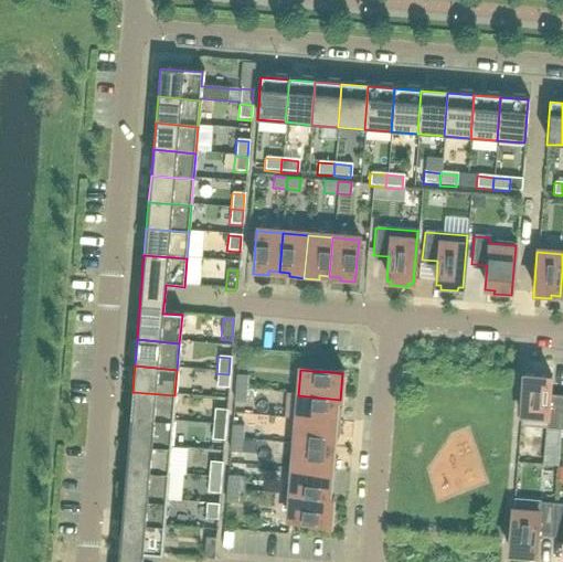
[(229,374),(216,373),(215,389),(227,390),(229,374)]
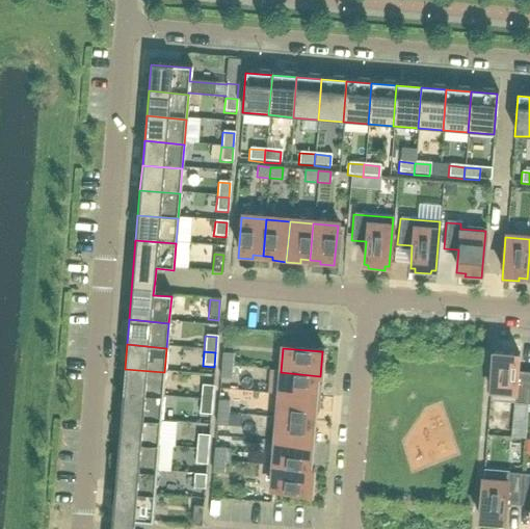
[(222,353),(221,366),(232,366),(233,354),(222,353)]
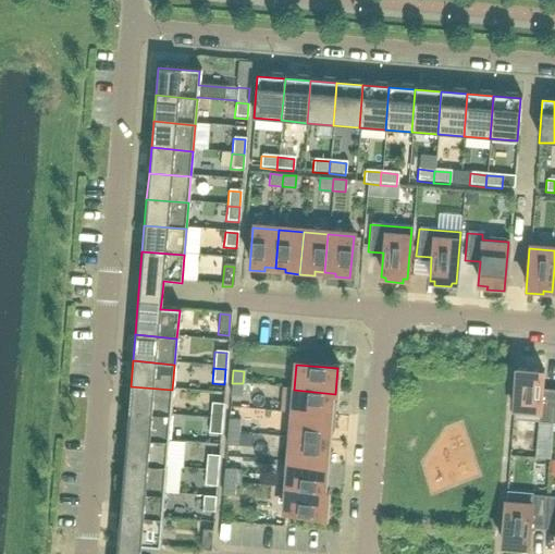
[(553,425),(554,397),(540,396),(542,372),(516,370),(513,411),(539,414),(538,423),(553,425)]
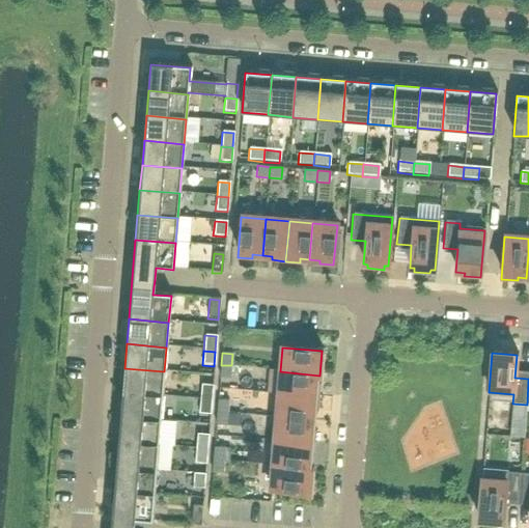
[(230,378),(231,365),(221,365),(220,377),(230,378)]
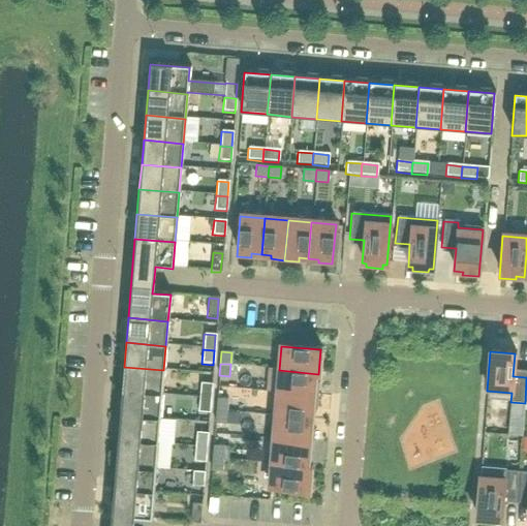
[(124,367),(122,392),(161,395),(163,370),(124,367)]
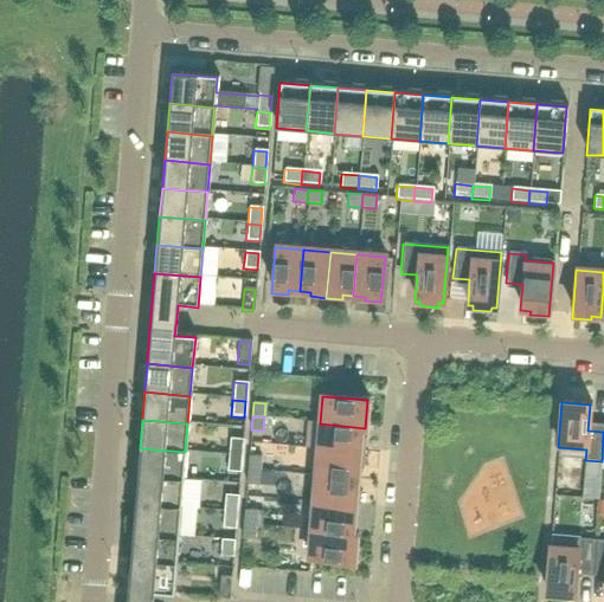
[(317,451),(364,454),(365,439),(360,439),(361,428),(365,428),(320,424),(317,451)]
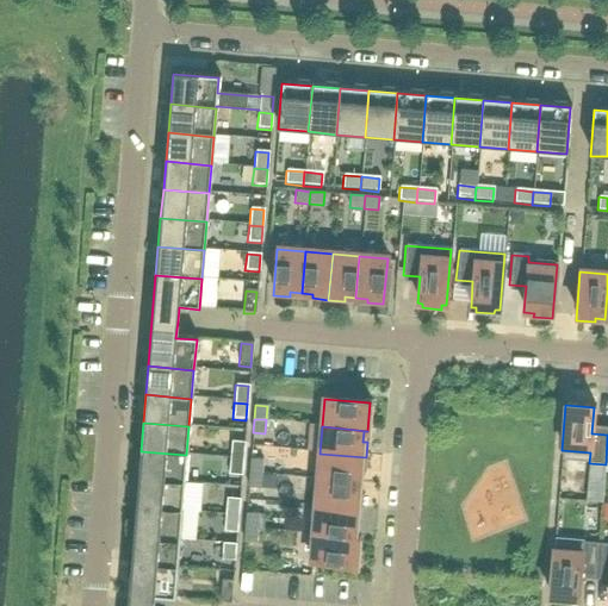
[(242,460),(243,443),(230,442),(229,458),(242,460)]
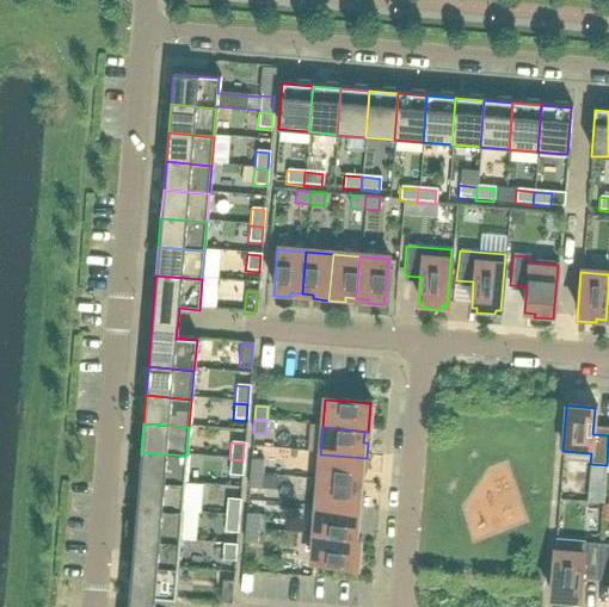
[(184,484),(186,456),(141,452),(139,481),(184,484)]
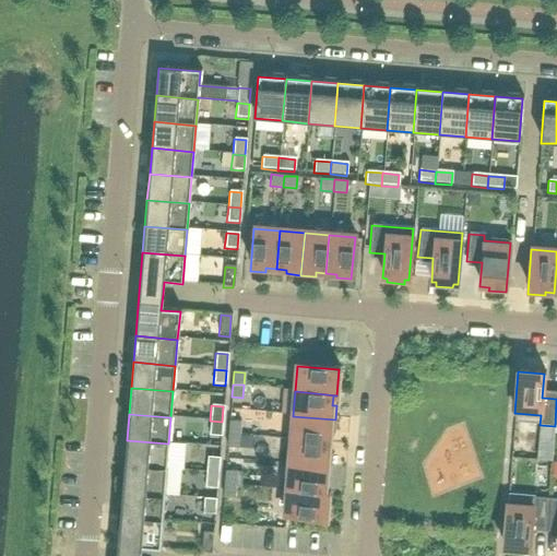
[(291,441),(329,445),(330,434),(333,435),(335,420),(293,416),(291,441)]
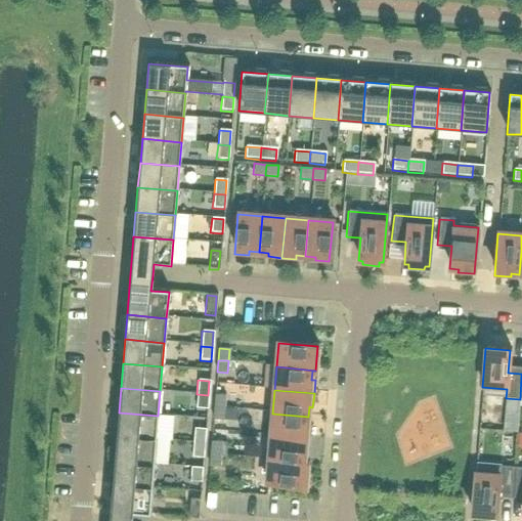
[(207,409),(208,395),(197,394),(196,408),(207,409)]
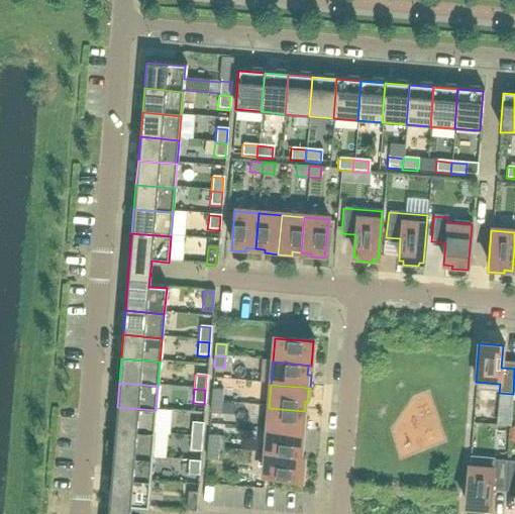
[(211,401),(221,402),(222,390),(212,389),(211,401)]
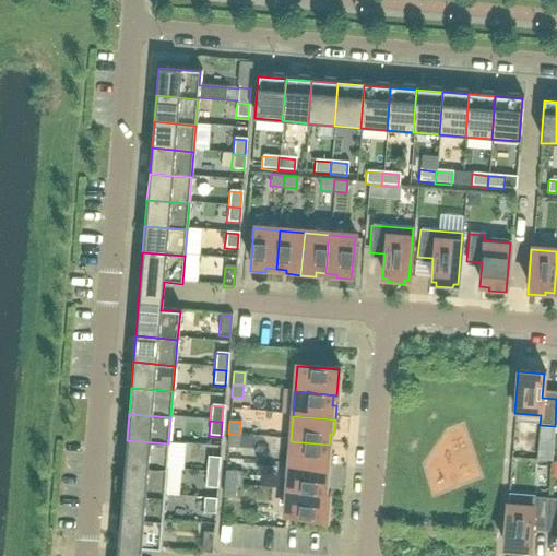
[(239,435),(228,434),(227,447),(238,448),(239,435)]
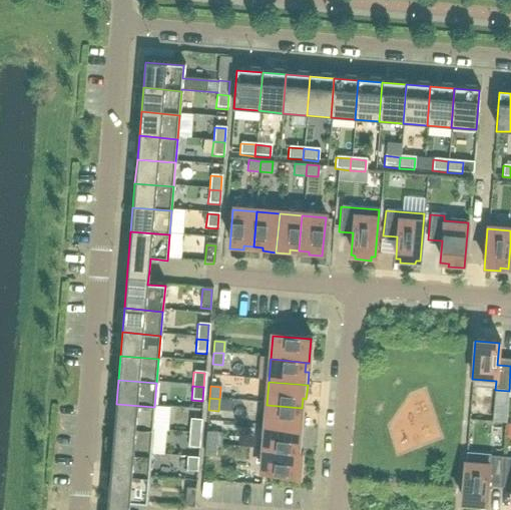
[(152,431),(154,407),(116,404),(114,428),(152,431)]
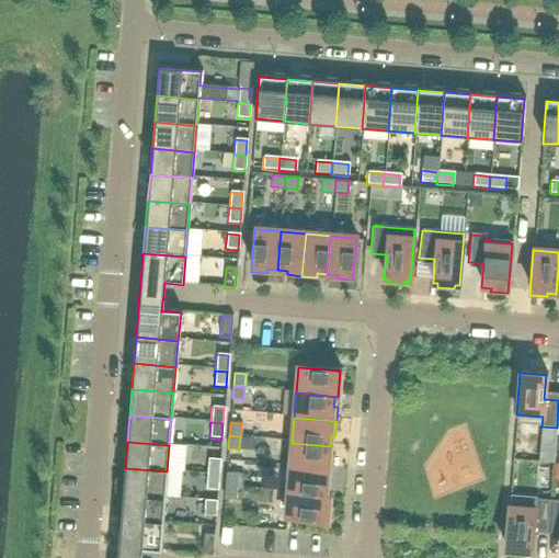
[(289,467),(332,471),(333,456),(329,456),(330,446),(292,443),(289,467)]
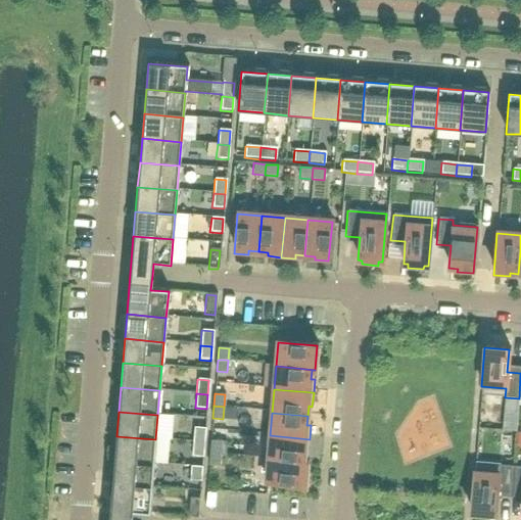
[(203,443),(204,429),(193,428),(192,442),(203,443)]
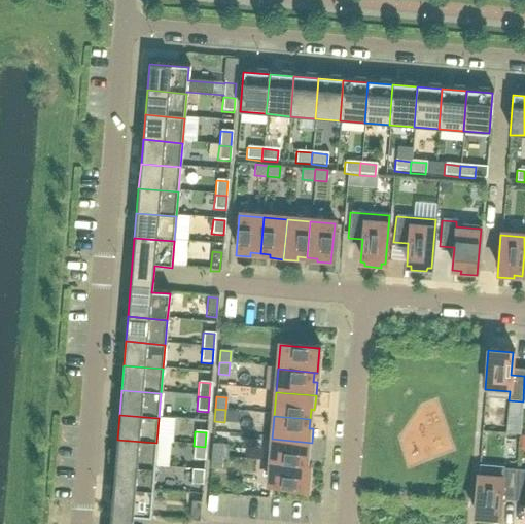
[(270,462),(310,465),(306,464),(307,456),(310,456),(312,443),(272,439),(270,462)]
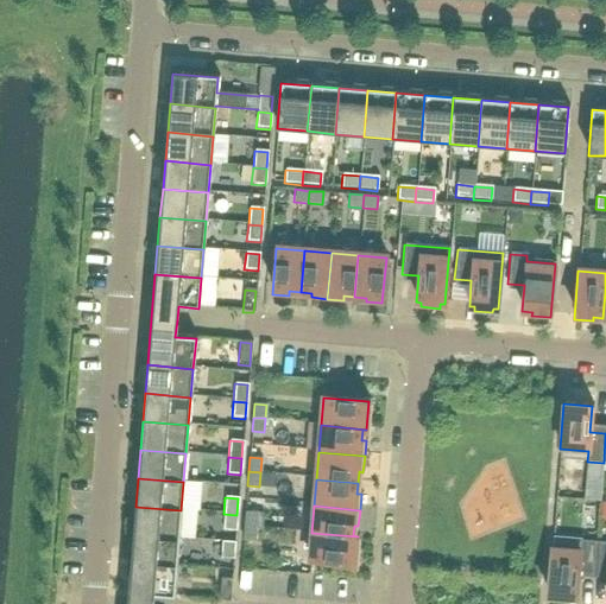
[(181,510),(136,507),(133,535),(178,539),(181,510)]
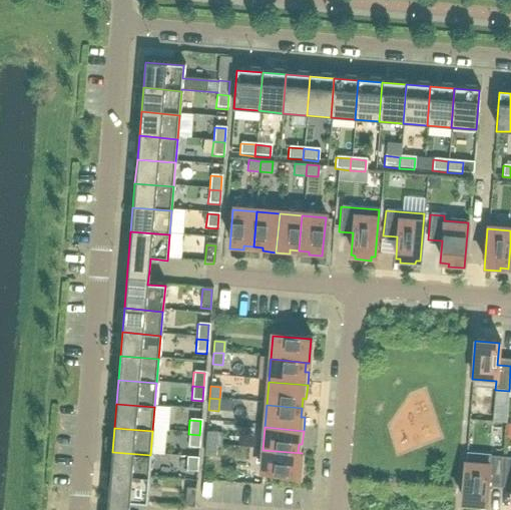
[(216,444),(216,445),(220,445),(221,433),(206,432),(205,444),(216,444)]
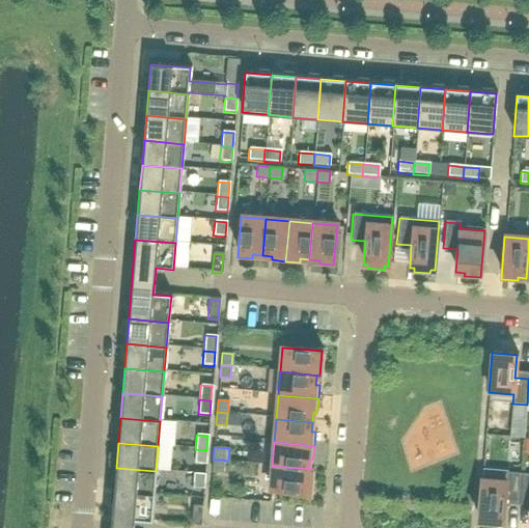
[(205,465),(206,450),(195,449),(194,464),(205,465)]
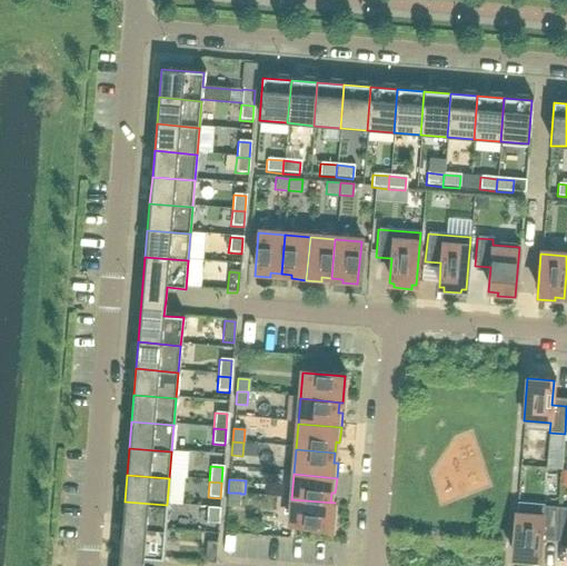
[(240,493),(228,493),(227,506),(239,506),(240,494),(240,493)]
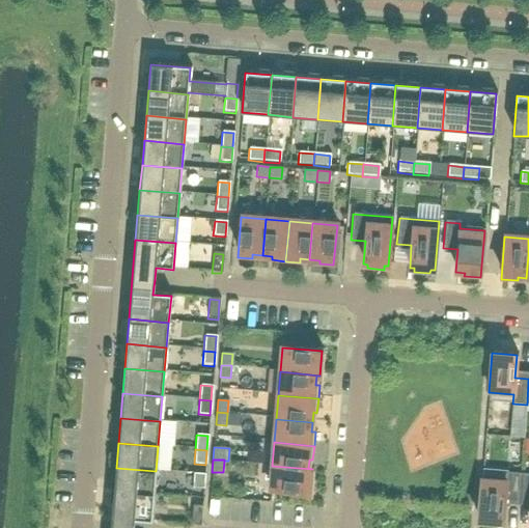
[(312,469),(272,466),(270,491),(310,494),(312,469)]
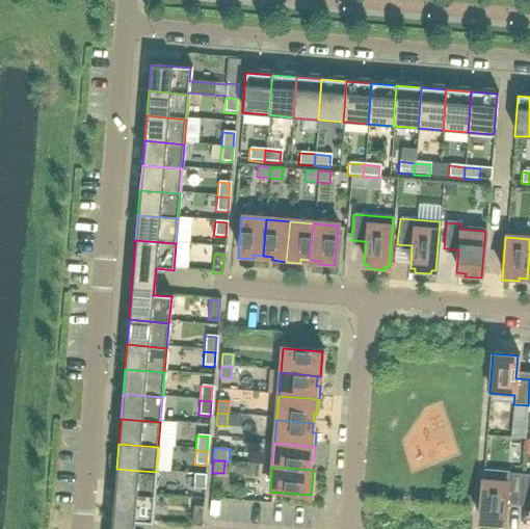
[(154,497),(156,472),(116,469),(114,494),(154,497)]
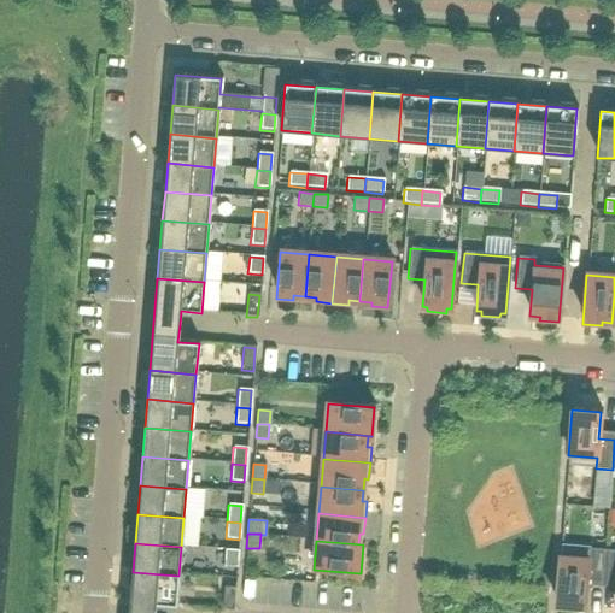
[(586,579),(603,582),(605,550),(589,549),(587,561),(558,559),(555,603),(585,606),(586,579)]
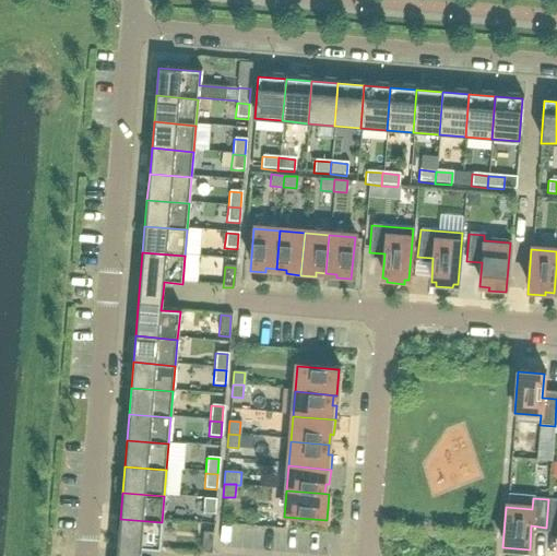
[(203,499),(202,515),(214,516),(215,500),(203,499)]
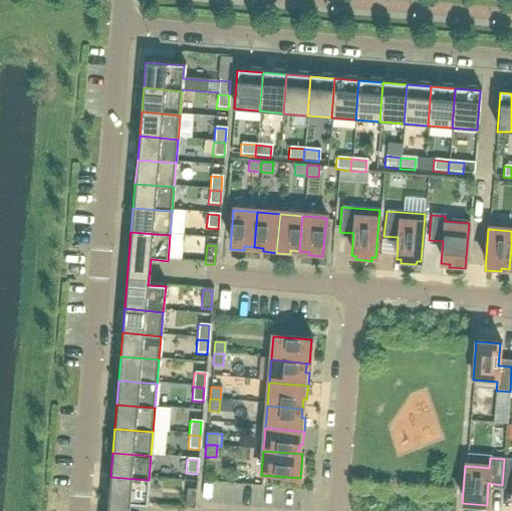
[(511,459),(504,459),(502,485),(511,485),(511,459)]
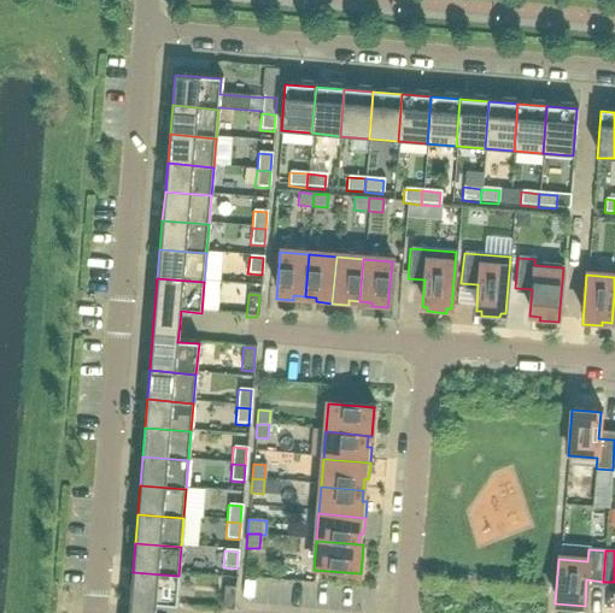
[(176,607),(179,576),(133,572),(129,612),(154,612),(156,605),(176,607)]
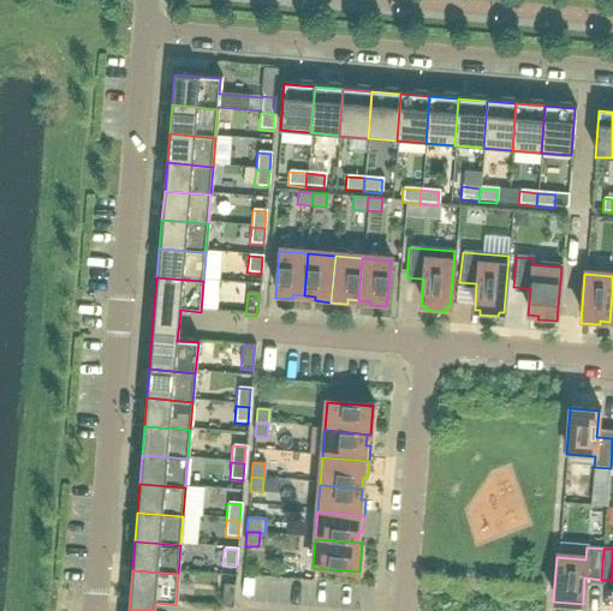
[(232,609),(232,604),(233,587),(222,586),(220,609),(232,609)]
